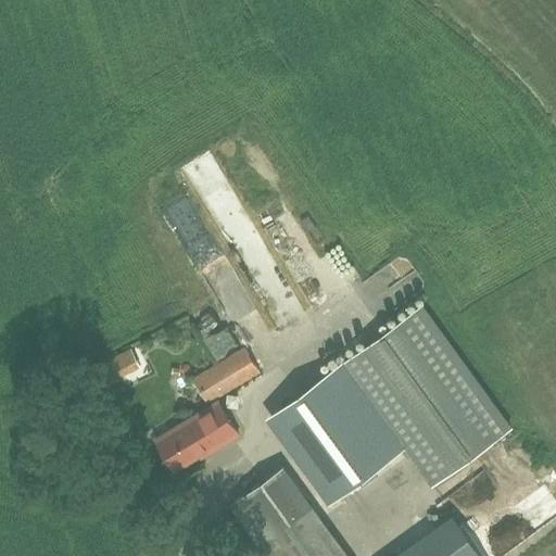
[(206,217),(229,212),(217,168),(196,175),(206,217)]
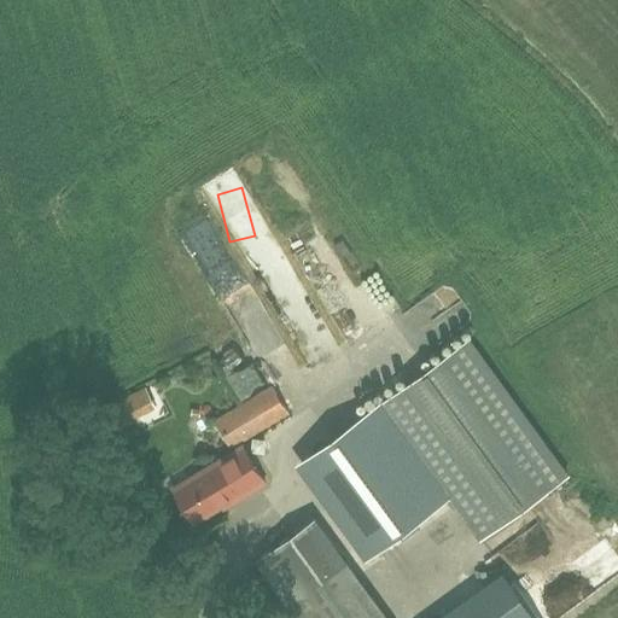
[(273,243),(248,261),(307,347),(314,342),(299,319),(318,307),(273,243)]
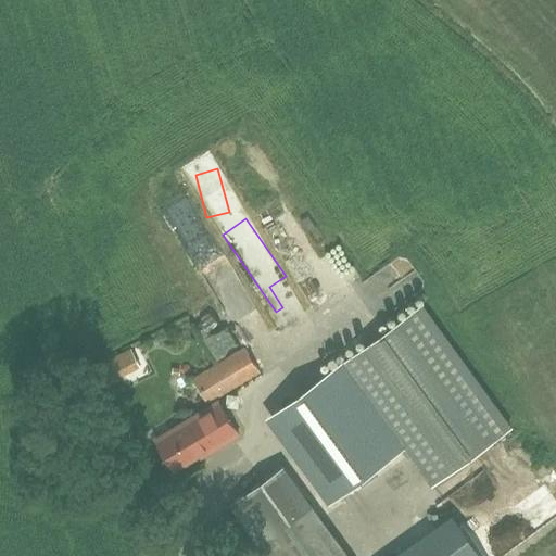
[(513,433),(427,308),(277,412),(337,497),(405,450),(432,489),(513,433)]
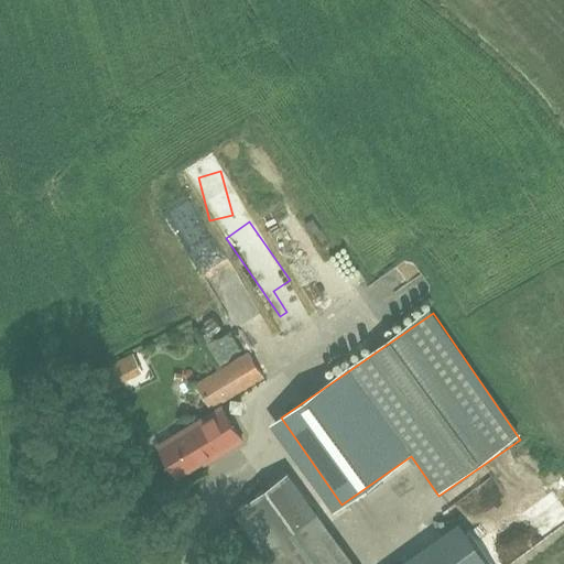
[(213,409),(264,377),(249,351),(197,382),(213,409)]
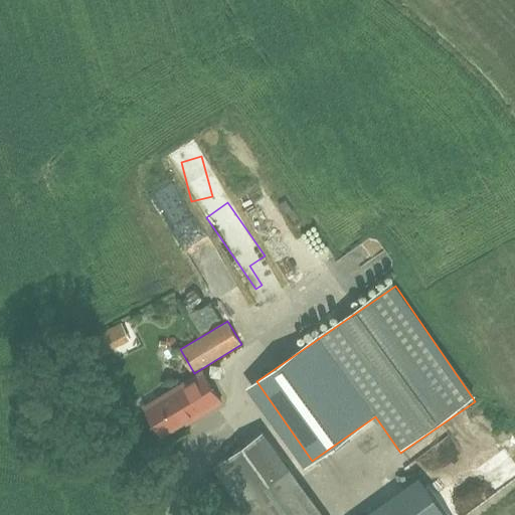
[(193,418),(221,401),(209,381),(191,391),(185,382),(146,406),(163,435),(192,416),(193,418)]
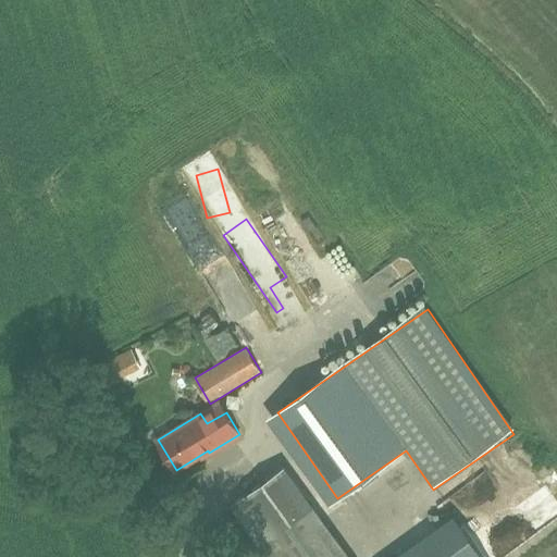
[(275,556),(323,522),(310,503),(257,542),(268,556),(275,556)]
